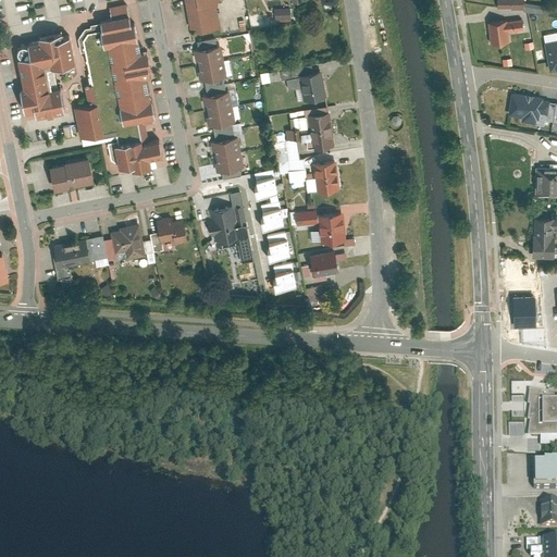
[(222,1),(221,0),(185,0),(190,28),(198,27),(198,32),(221,27),(217,2),(222,1)]
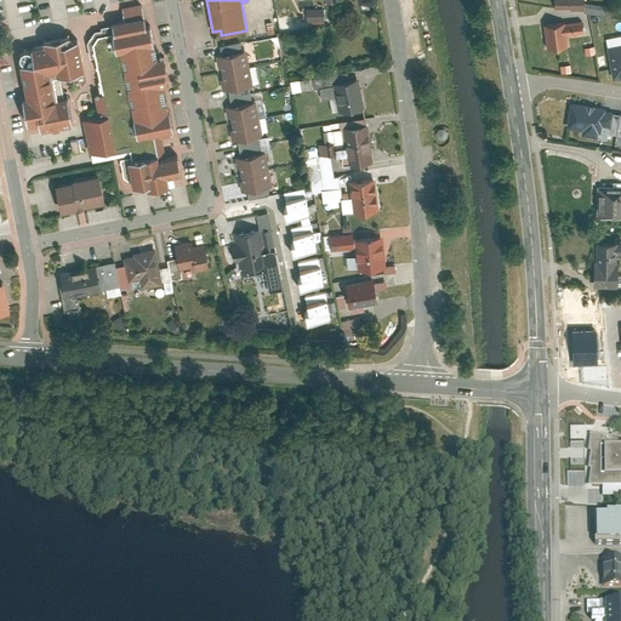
[(178,183),(176,176),(183,175),(178,154),(163,159),(159,137),(176,134),(165,85),(171,85),(165,53),(158,55),(152,26),(148,26),(142,4),(123,7),(125,18),(113,21),(115,30),(98,34),(93,39),(93,43),(102,93),(93,95),(96,112),(84,114),(89,154),(131,147),(134,158),(121,159),(125,178),(132,183),(140,189),(148,189),(178,183)]
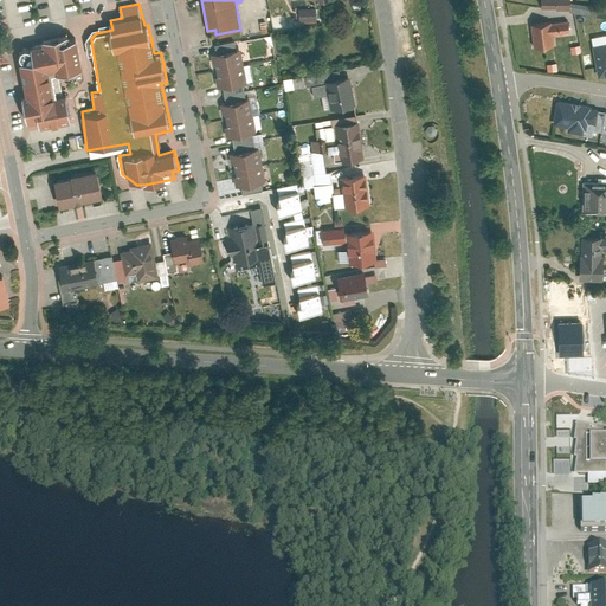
[(530,23),(534,45),(554,42),(553,32),(568,30),(567,20),(552,23),(550,20),(530,23)]
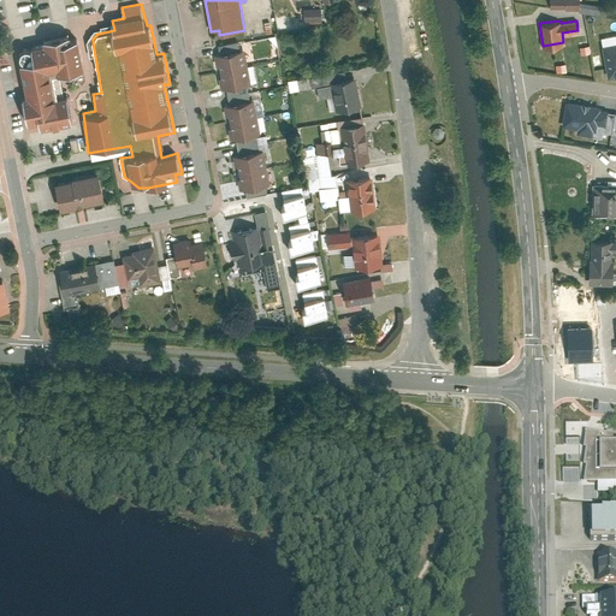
[(69,93),(63,94),(58,75),(83,70),(77,39),(60,42),(58,36),(43,39),(43,43),(28,47),(22,49),(18,55),(17,63),(27,125),(40,123),(41,130),(65,126),(64,122),(73,120),(69,93)]
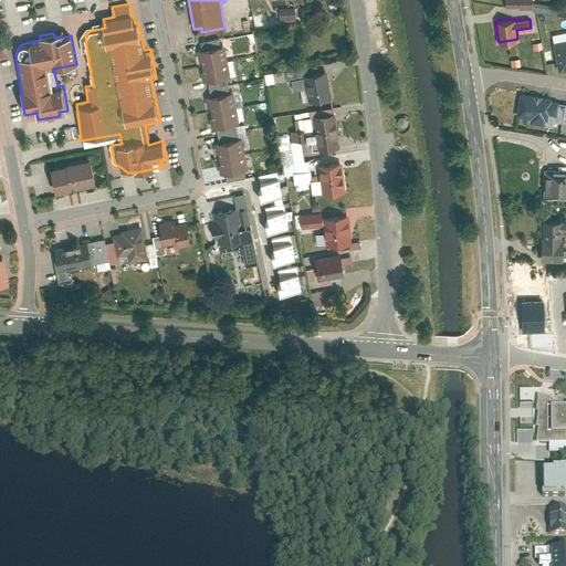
[(565,38),(553,41),(558,70),(565,67),(565,38)]
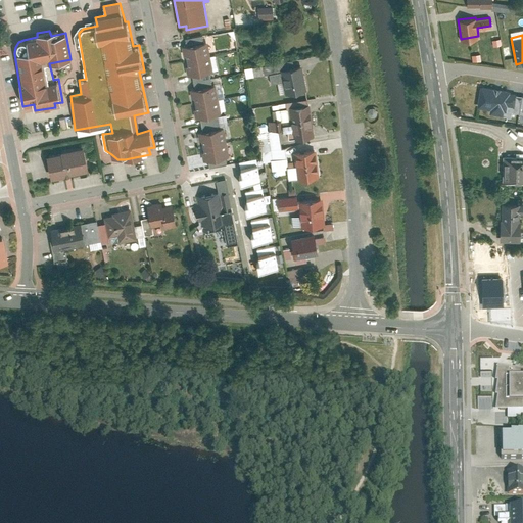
[(187,46),(182,47),(184,58),(187,58),(188,65),(185,66),(187,76),(193,76),(195,88),(190,89),(191,98),(194,98),(196,109),(194,109),(196,119),(199,117),(202,132),(199,132),(200,141),(202,141),(204,151),(202,151),(203,161),(207,160),(208,169),(228,165),(227,158),(232,158),(225,128),(221,128),(219,116),(224,115),(218,87),(212,88),(210,74),(216,74),(209,43),(204,43),(203,36),(185,40),(187,46)]
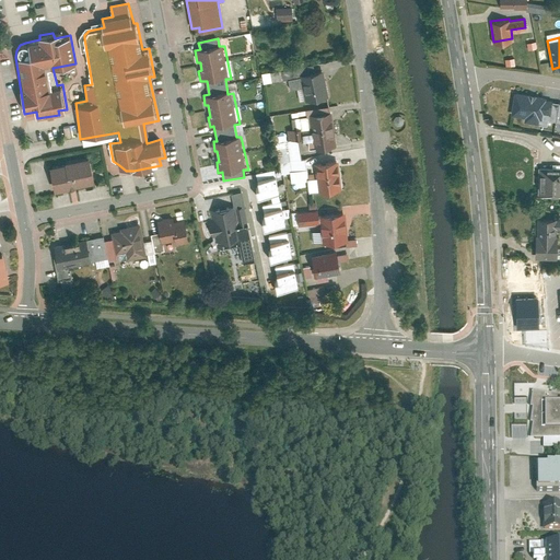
[(282,80),(280,70),(263,73),(264,83),(282,80)]
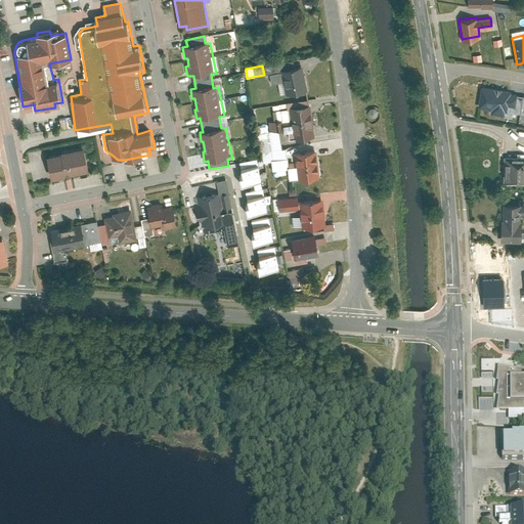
[(272,83),(282,82),(285,94),(309,90),(304,68),(269,73),(272,83)]
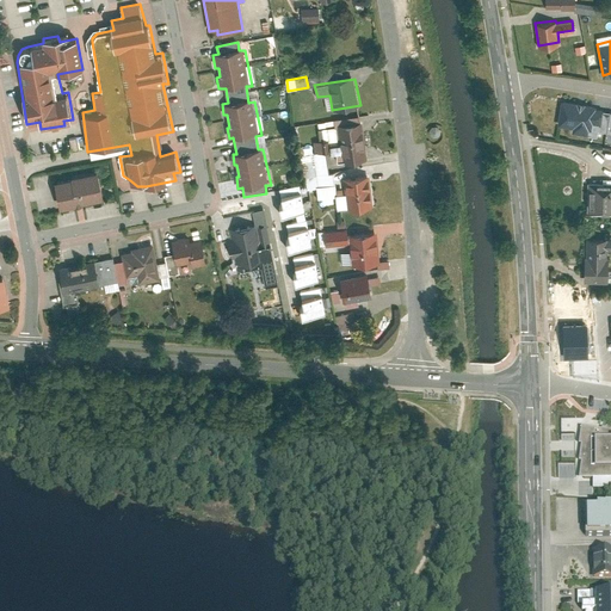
[(562,100),(557,124),(573,127),(572,131),(587,134),(587,129),(591,129),(592,122),(600,123),(603,110),(594,109),(594,105),(562,100)]
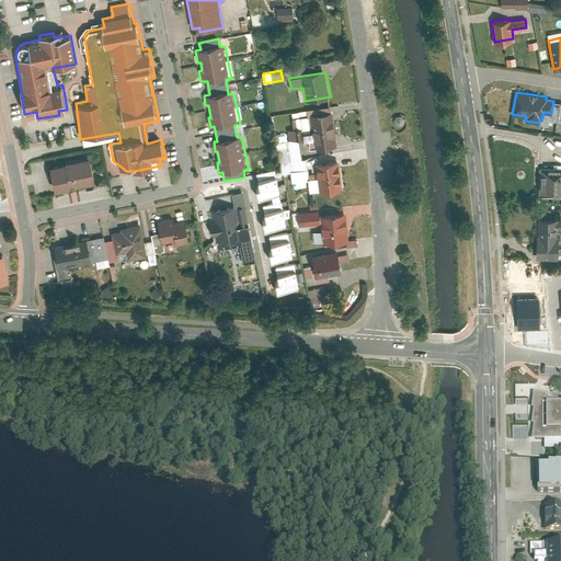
[(288,99),(276,94),(271,111),(282,114),(288,99)]
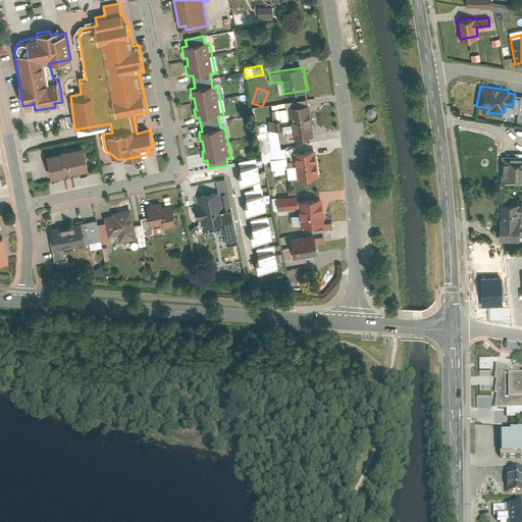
[(521,95),(515,94),(513,105),(506,104),(505,110),(519,112),(521,95)]
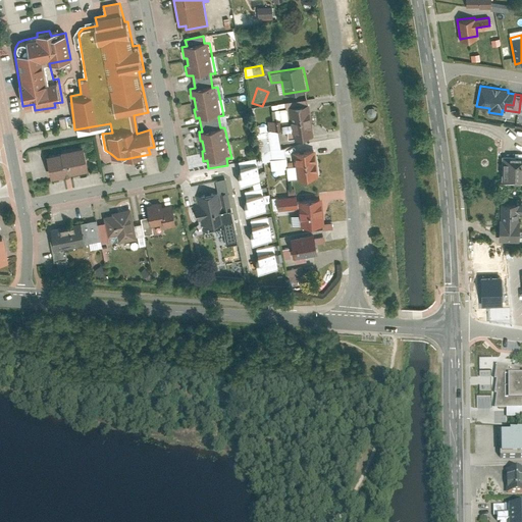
[(315,140),(310,104),(279,108),(280,118),(269,119),(271,132),(282,129),(285,147),(315,140)]
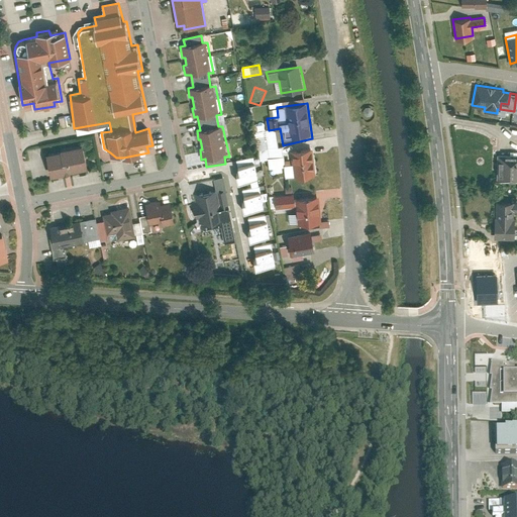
[(83,144),(46,153),(52,177),(89,168),(83,144)]
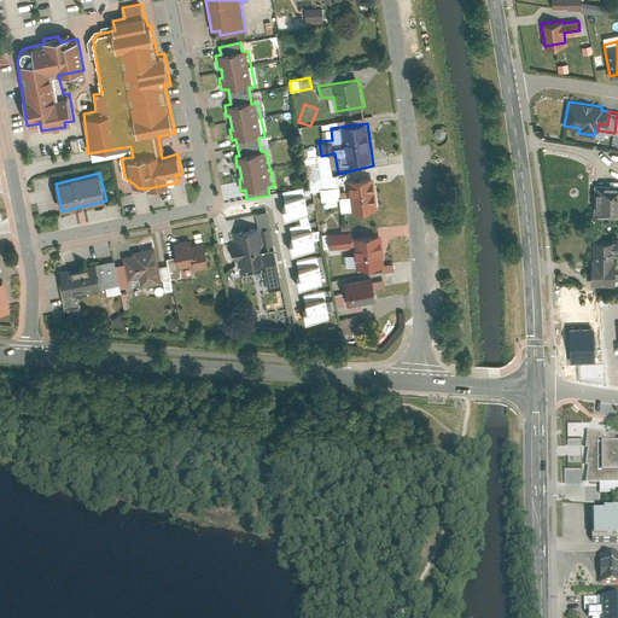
[(377,210),(374,178),(348,180),(350,196),(342,196),(338,176),(309,180),(312,192),(320,192),(322,202),(338,200),(339,214),(377,210)]
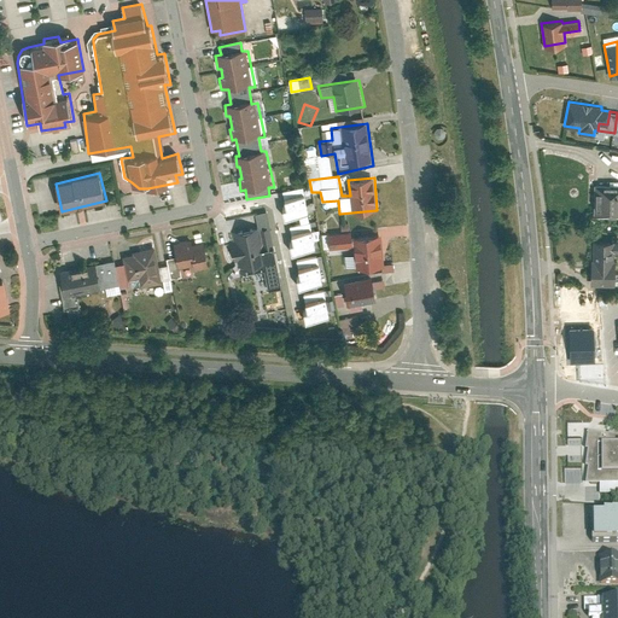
[(308,213),(303,185),(281,190),(285,205),(281,205),(284,217),(308,213)]
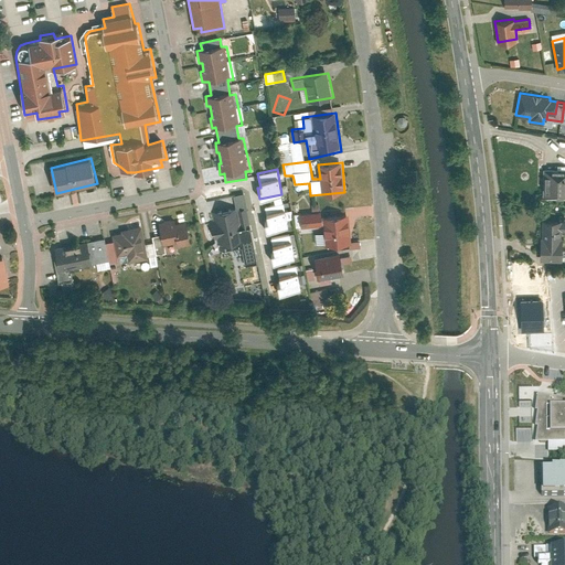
[(544,196),(564,196),(564,169),(544,169),(544,196)]
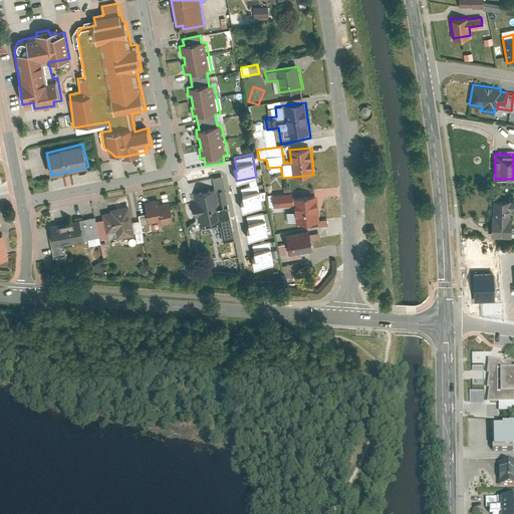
[(262,207),(258,184),(240,188),(243,201),(240,202),(242,211),(262,207)]
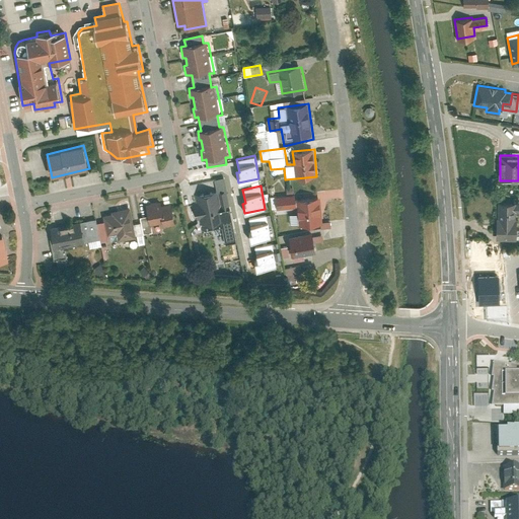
[(220,192),(194,196),(200,231),(227,226),(220,192)]
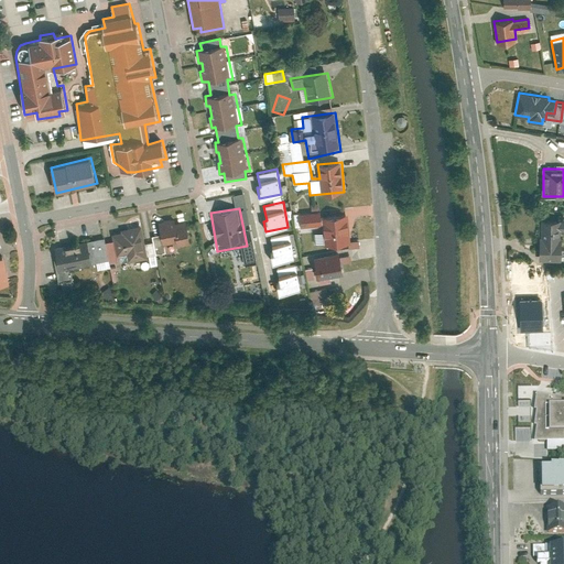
[(351,243),(348,215),(323,218),(322,212),(301,213),(302,228),(322,225),(324,246),(351,243)]
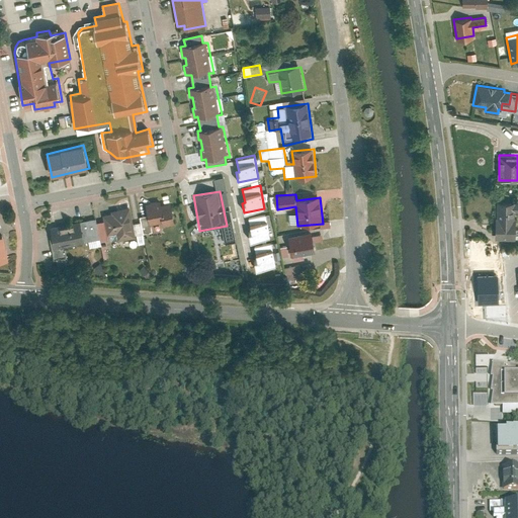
[(169,198),(145,203),(152,230),(176,225),(169,198)]
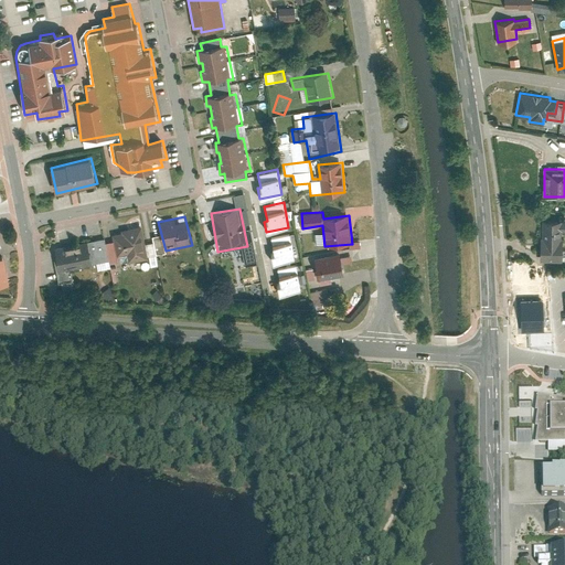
[(540,237),(540,260),(561,262),(561,230),(564,230),(564,222),(562,222),(562,221),(542,221),(542,237),(540,237)]
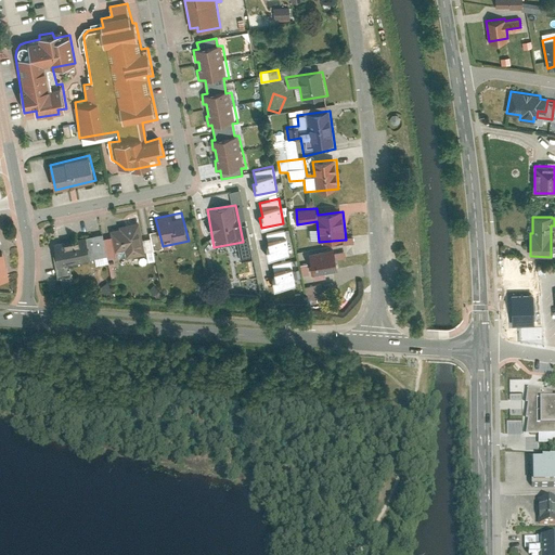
[(140,222),(110,230),(115,252),(125,249),(127,258),(146,255),(140,222)]
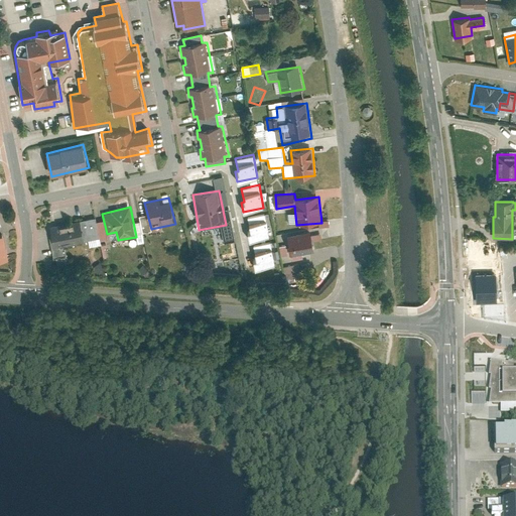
[(269,236),(264,214),(247,217),(249,230),(246,231),(248,240),(269,236)]
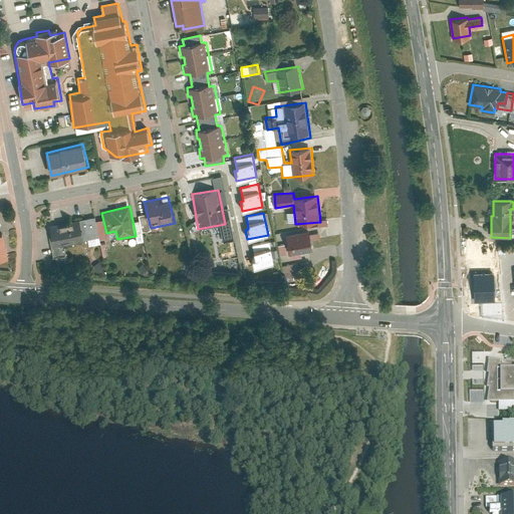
[(94,217),(80,219),(50,226),(54,243),(50,244),(52,258),(69,256),(67,245),(99,237),(94,217)]
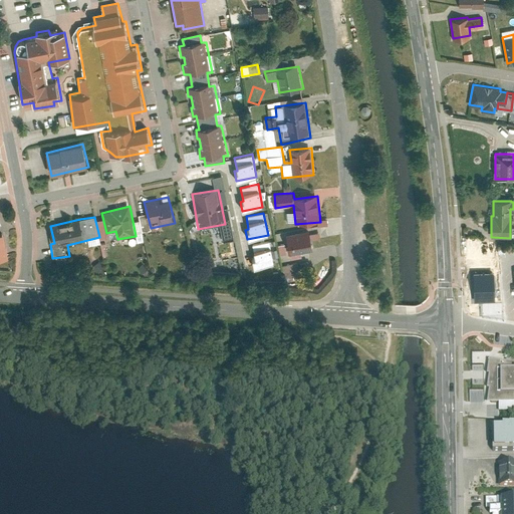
[(309,231),(287,236),(292,255),(314,251),(309,231)]
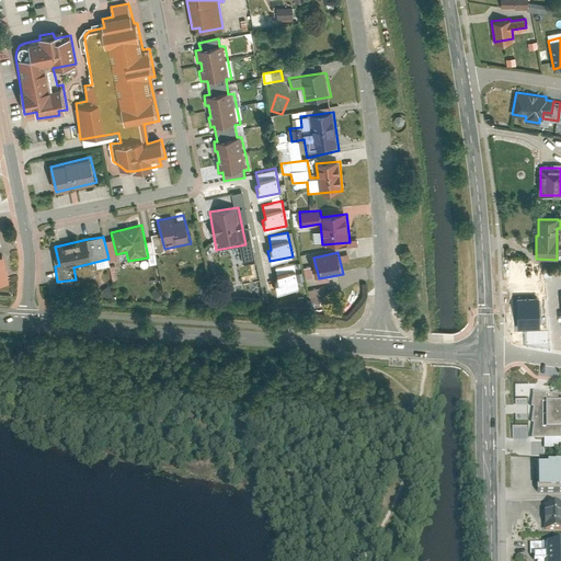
[(299,287),(294,263),(275,267),(277,281),(274,282),(276,292),(299,287)]
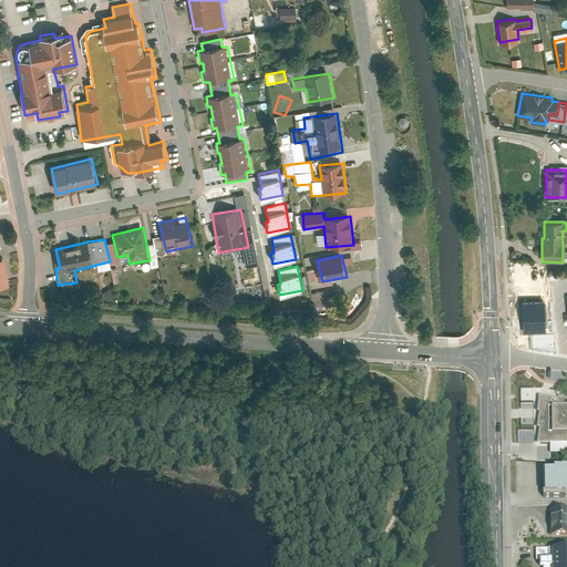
[(546,306),(523,306),(523,332),(546,332),(546,306)]
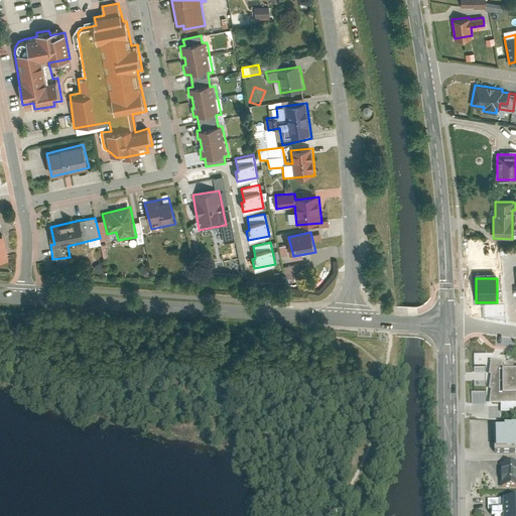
[(515,366),(494,367),(494,401),(506,401),(506,411),(515,411),(515,366)]
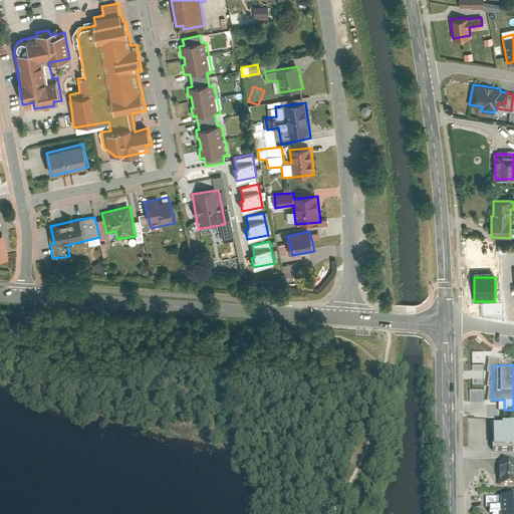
[(491,434),(491,454),(513,453),(513,431),(501,431),(501,434),(491,434)]
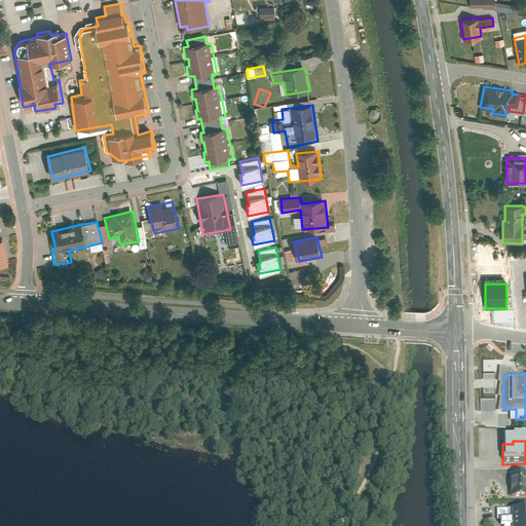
[(525,478),(511,478),(511,502),(525,502),(525,478)]
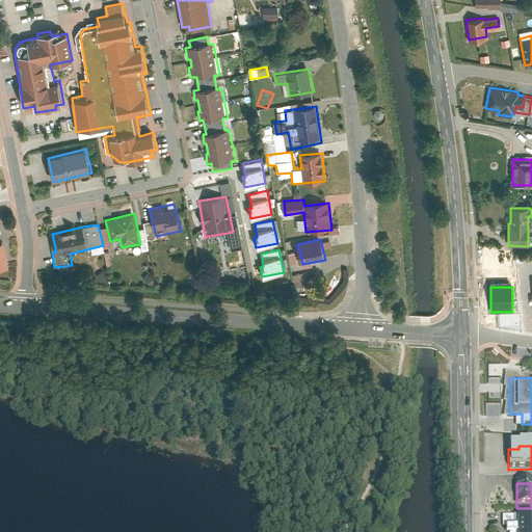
[(531,531),(531,517),(513,519),(513,531),(531,531)]
